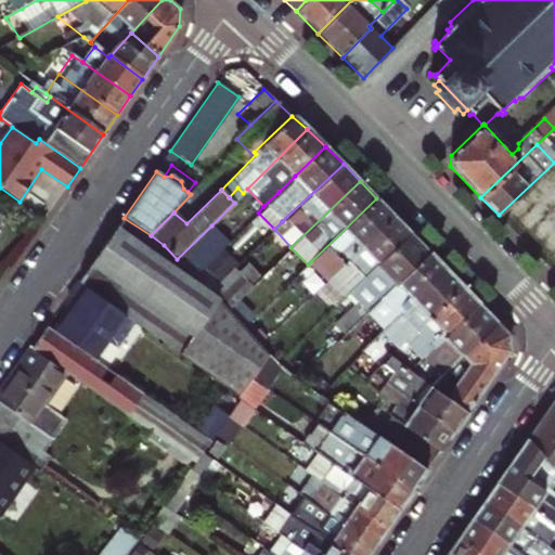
[(311,261),(327,279),(394,216),(376,198),(311,261)]
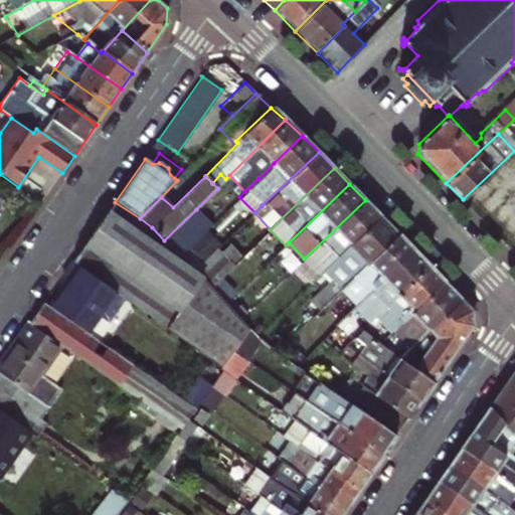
[(319,276),(325,270),(380,216),(365,200),(304,259),(319,276)]
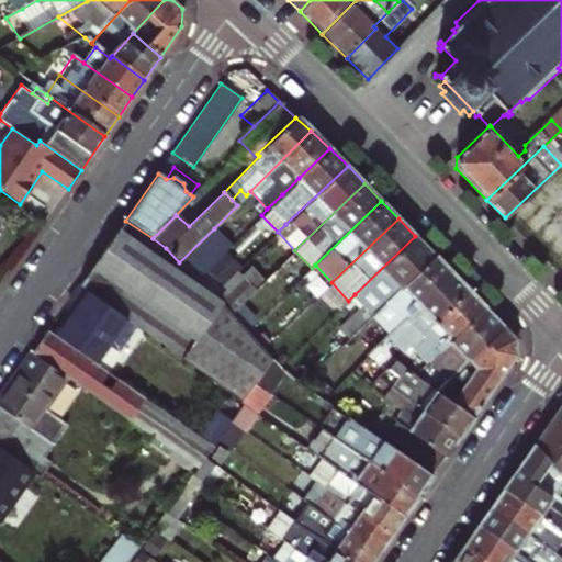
[(182,353),(225,308),(212,294),(197,279),(179,262),(166,248),(153,238),(125,221),(81,284),(141,325),(182,353)]
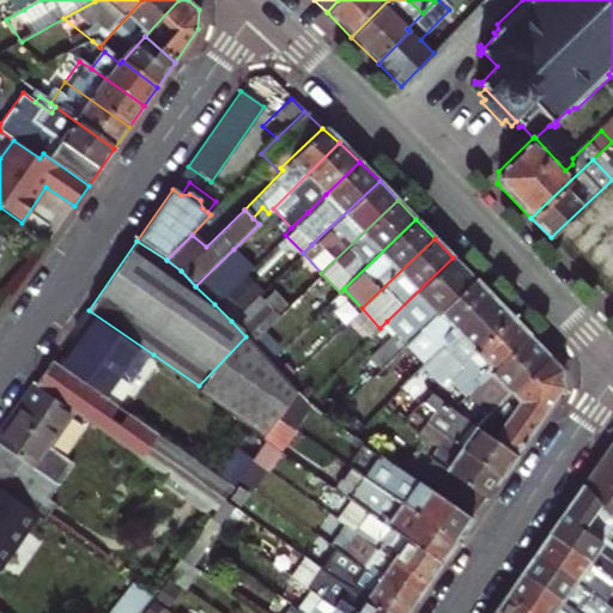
[(214,304),(231,287),(252,267),(234,249),(195,286),(214,304)]
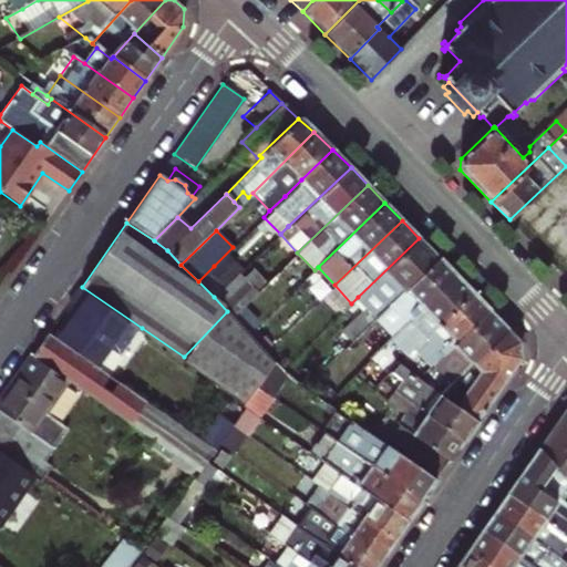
[(358,297),(377,316),(437,258),(419,238),(358,297)]
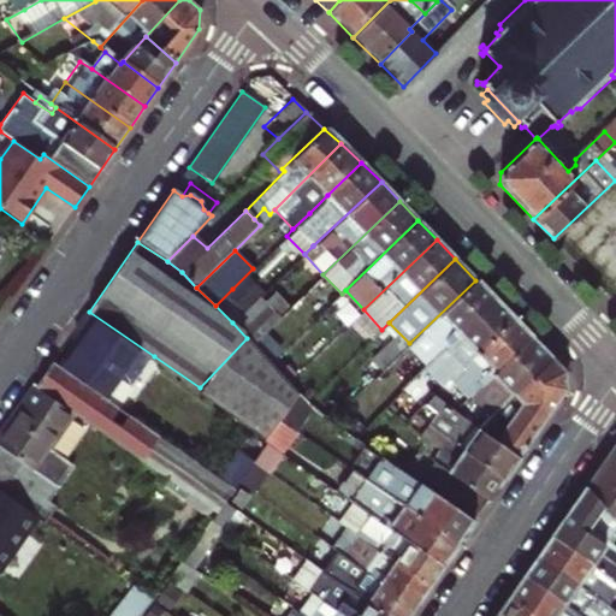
[(409,343),(428,363),(495,300),(475,280),(409,343)]
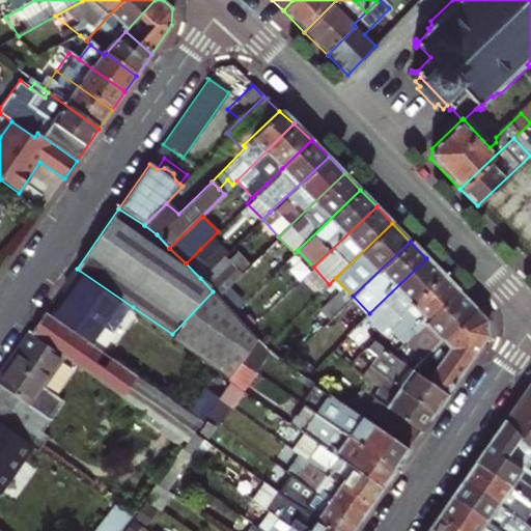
[(200,278),(215,264),(200,249),(186,263),(200,278)]
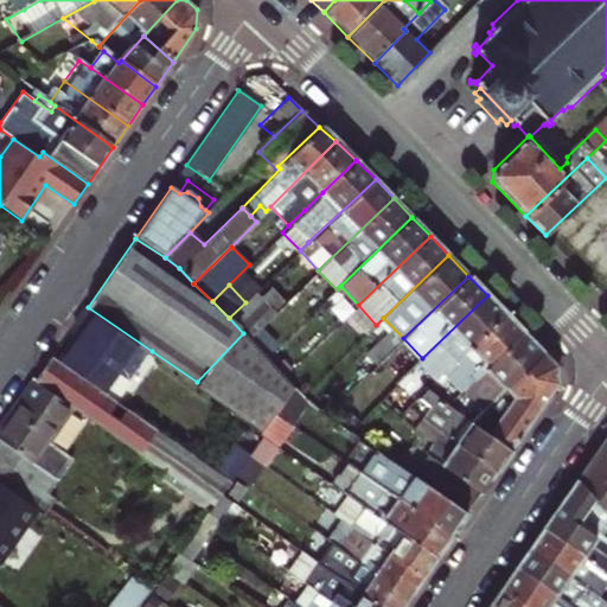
[(243,333),(248,338),(276,312),(257,291),(246,302),(229,318),(243,333)]
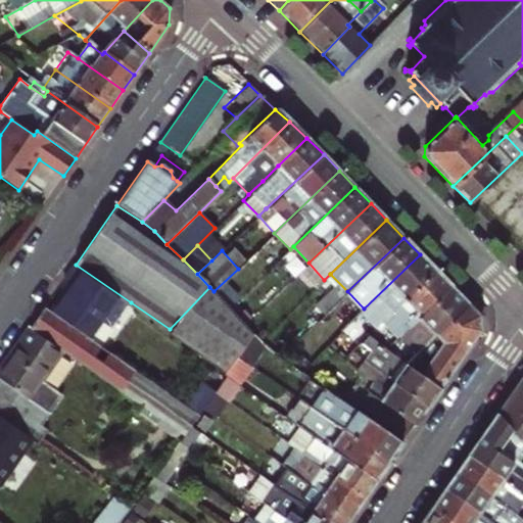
[(379,325),(381,323),(434,270),(420,254),(364,308),(379,325)]
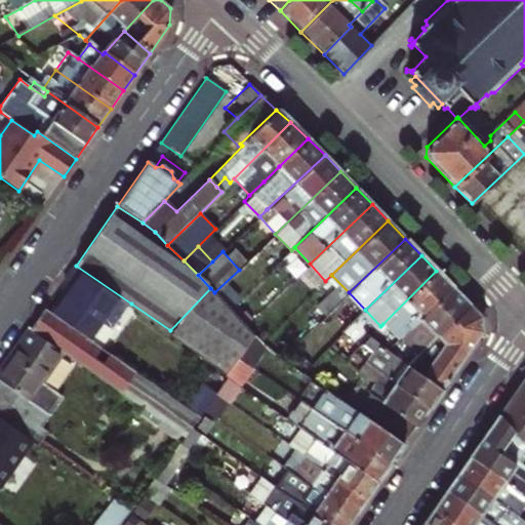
[(318,288),(325,281),(310,264),(301,271),(318,288)]
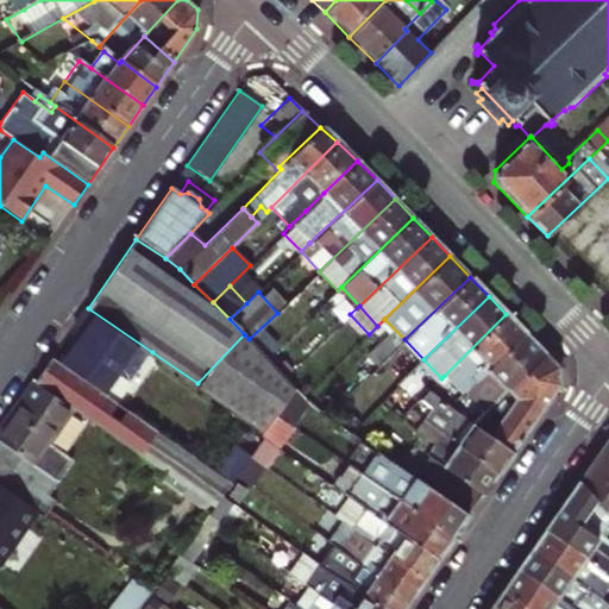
[(133,381),(152,352),(88,308),(75,327),(80,331),(85,333),(70,355),(113,383),(120,372),(133,381)]
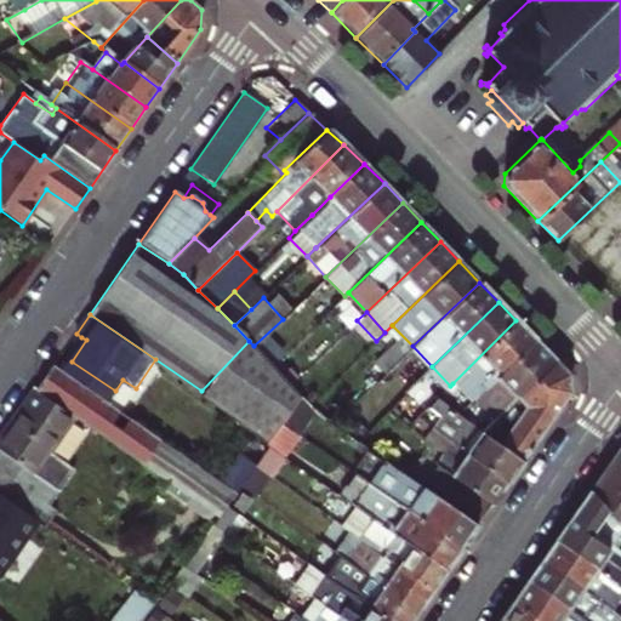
[(466,385),(478,397),(536,341),(516,320),(453,383),(459,391),(466,385)]
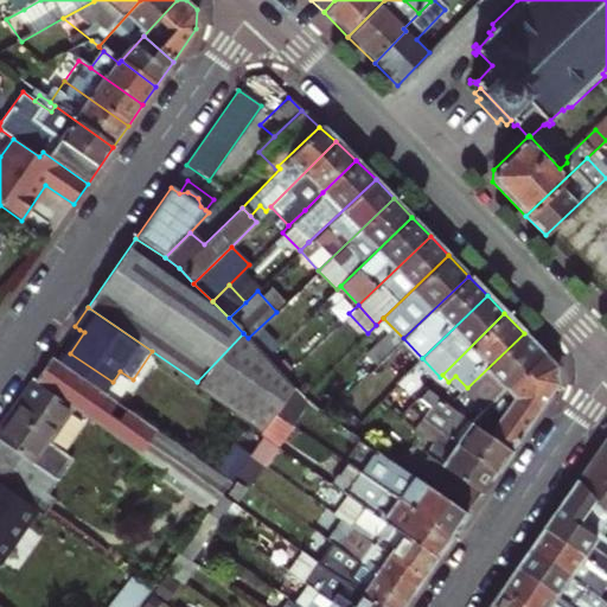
[(62,366),(70,353),(84,332),(80,330),(57,363),(62,366)]
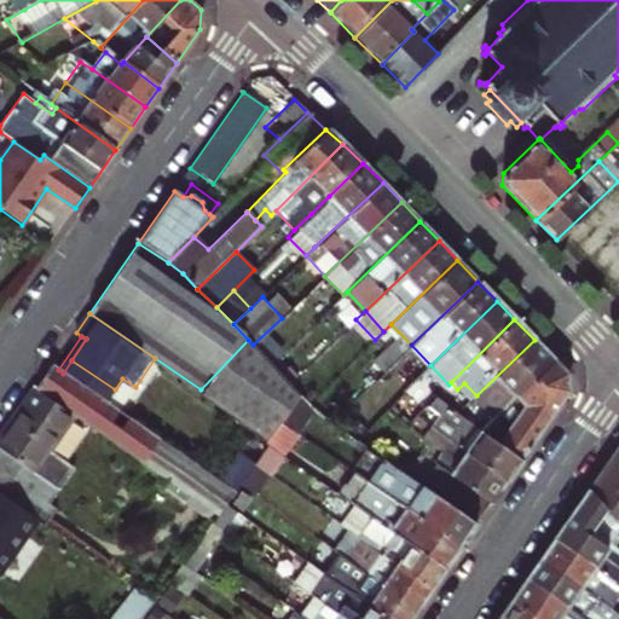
[(278,420),(296,393),(253,345),(248,340),(201,389),(262,443),(278,420)]
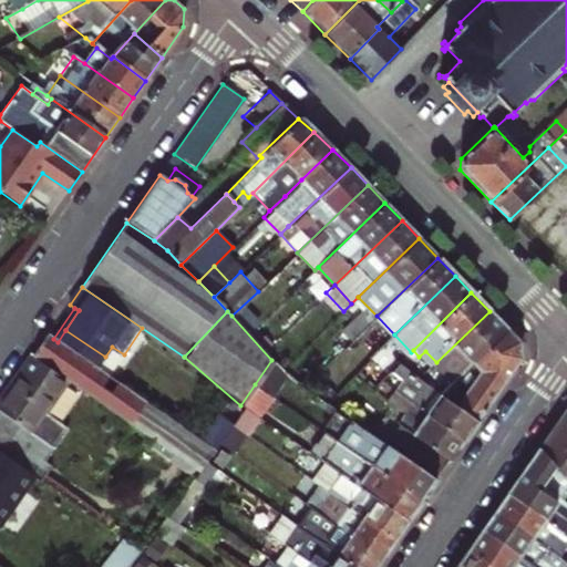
[(460,375),(472,364),(507,330),(490,311),(436,362),(433,366),(439,370),(446,362),(460,375)]
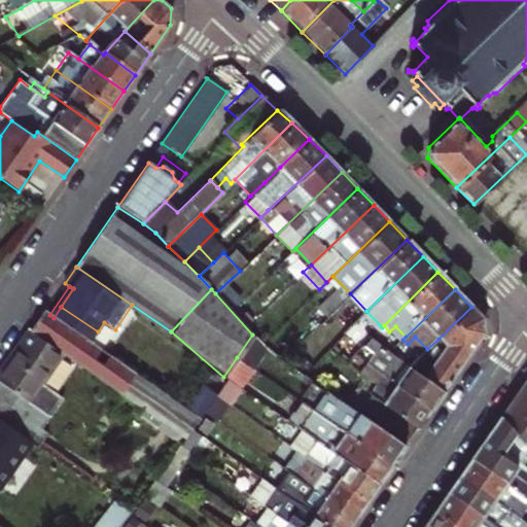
[(90,344),(98,331),(61,307),(54,318),(90,344)]
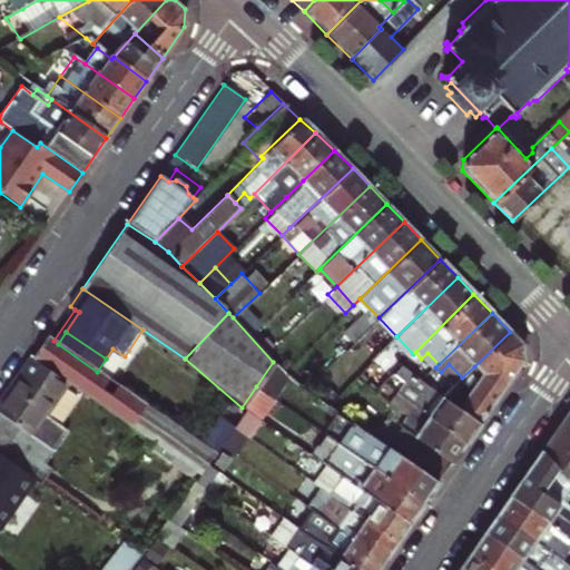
[(460,409),(480,423),(522,362),(522,344),(510,332),(474,366),(482,373),(460,409)]
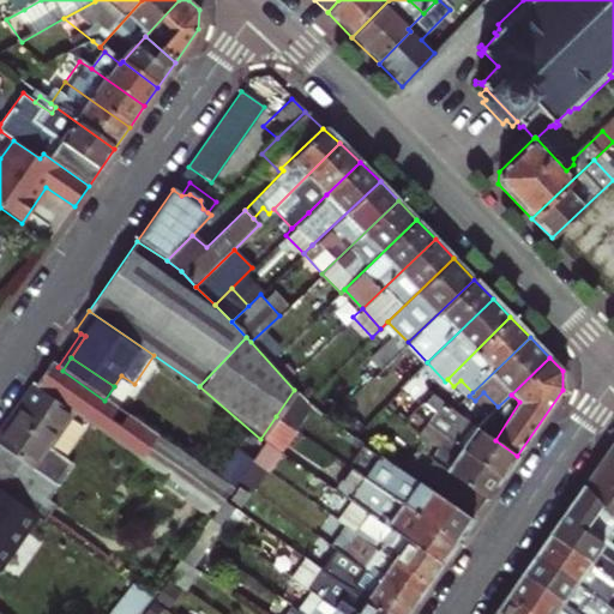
[(157,435),(104,401),(62,371),(58,367),(52,363),(50,363),(32,389),(67,413),(76,417),(139,462),(157,435)]
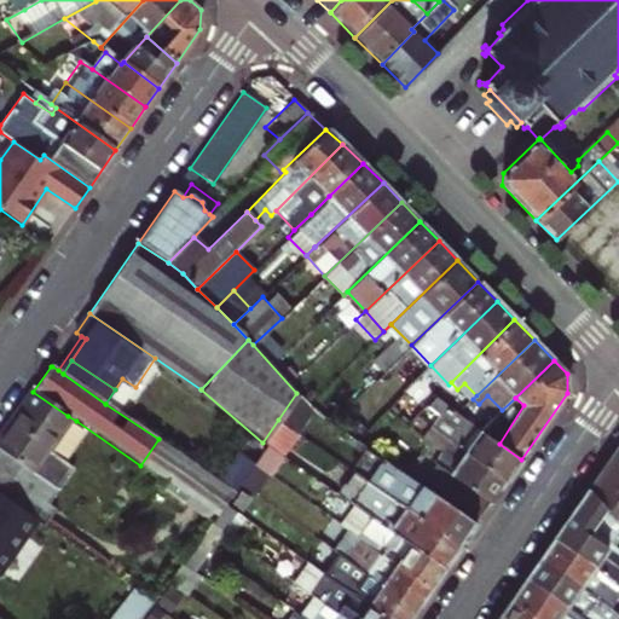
[(58,431),(68,416),(33,392),(23,405),(58,431)]
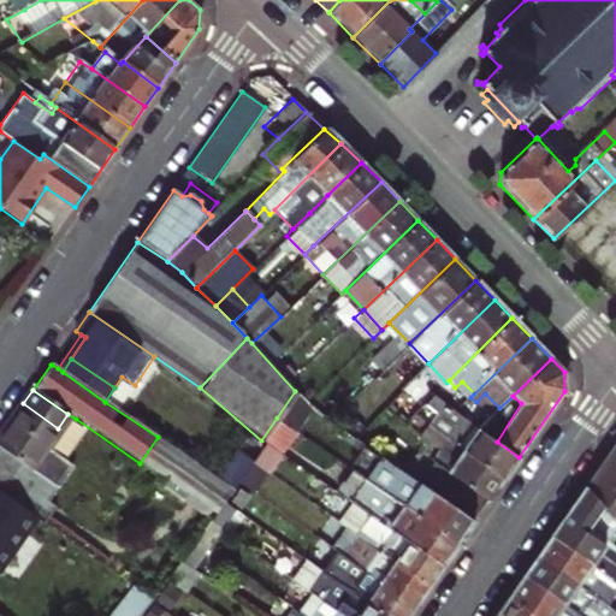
[(67,414),(58,428),(23,403),(13,418),(57,448),(76,419),(67,414)]
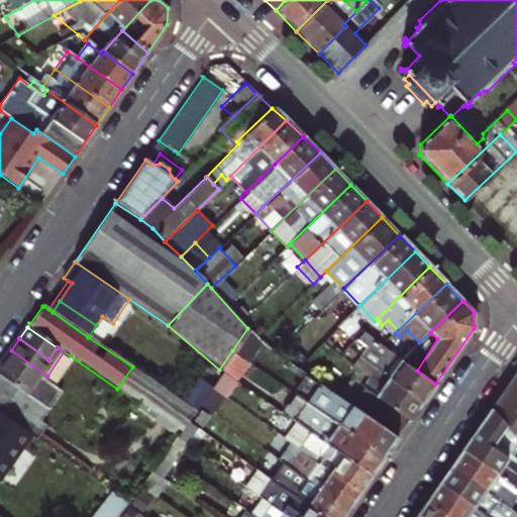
[(435,384),(417,371),(408,364),(402,359),(382,345),(373,338),(359,357),(422,402),(435,384)]
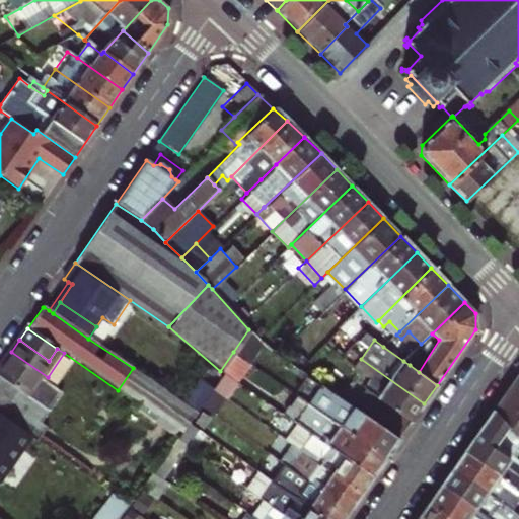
[(59,395),(43,384),(48,377),(11,352),(0,367),(0,379),(47,413),(59,395)]
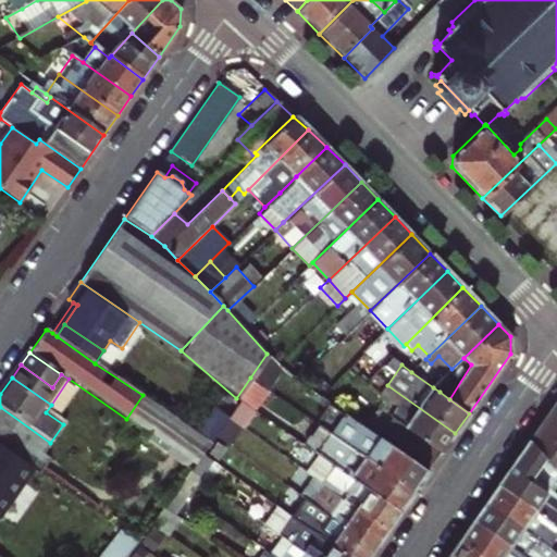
[(238,399),(249,407),(263,387),(250,378),(236,398),(238,399)]
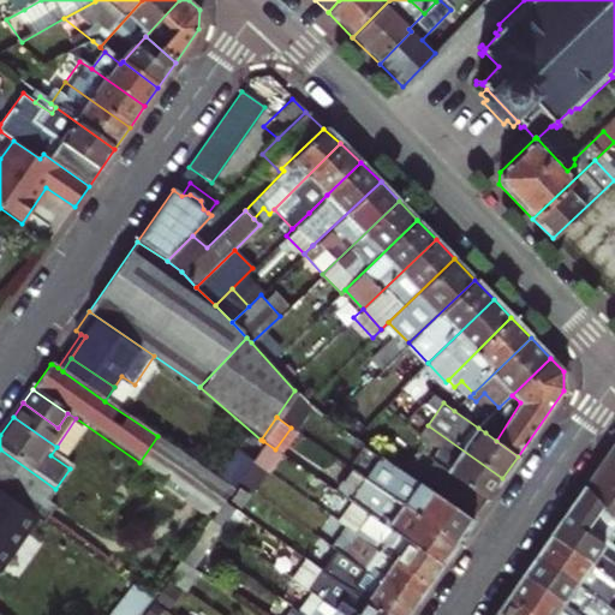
[(478,428),(485,433),(489,428),(483,423),(478,428)]
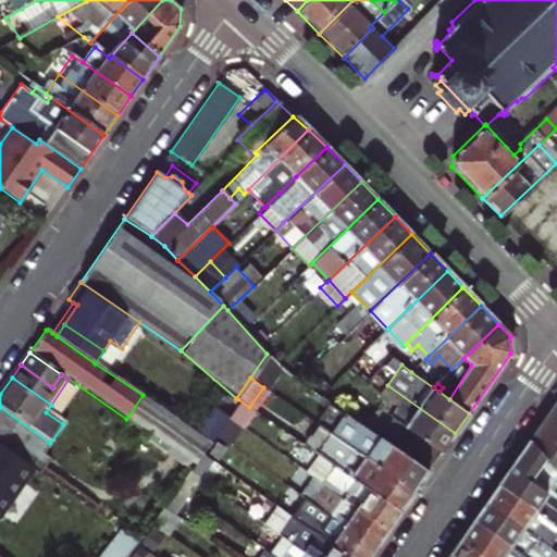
[(444,449),(455,433),(387,385),(385,384),(380,391),(399,405),(393,415),(395,416),(444,449)]
